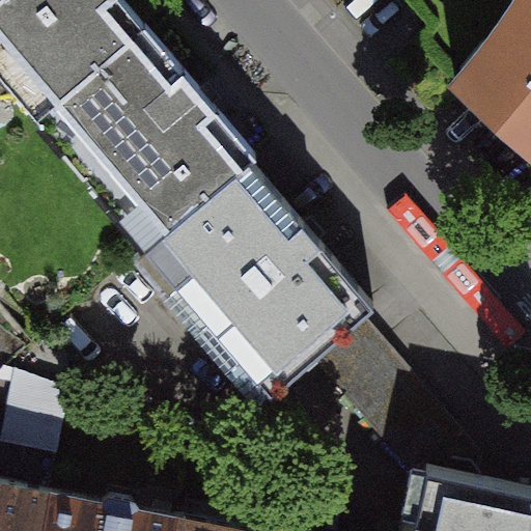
[(0,0),(0,73),(37,117),(145,25),(123,0),(0,0)]
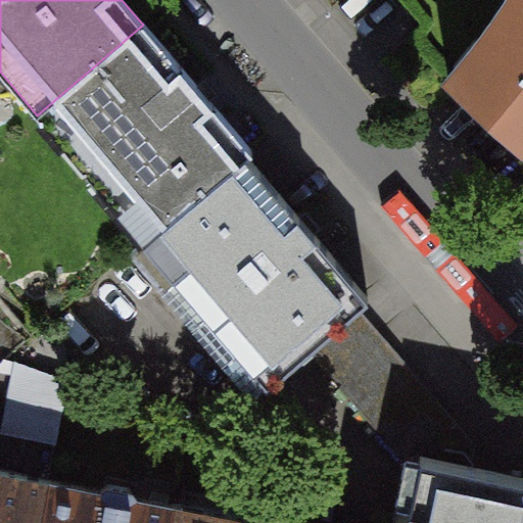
[(522,0),(514,0),(503,16),(479,47),(453,81),(522,143),(522,0)]
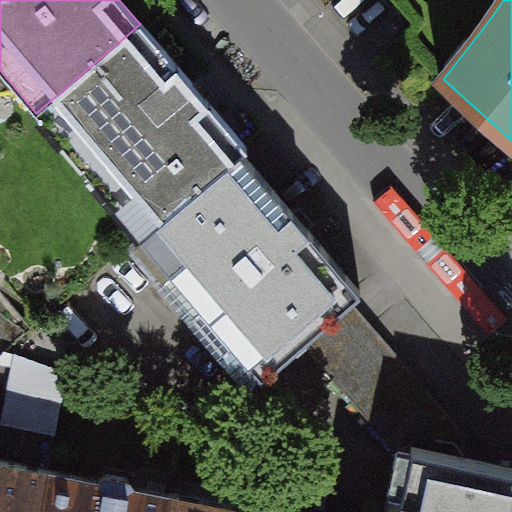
[(140,24),(36,113),(142,237),(242,151),(246,147),(140,24)]
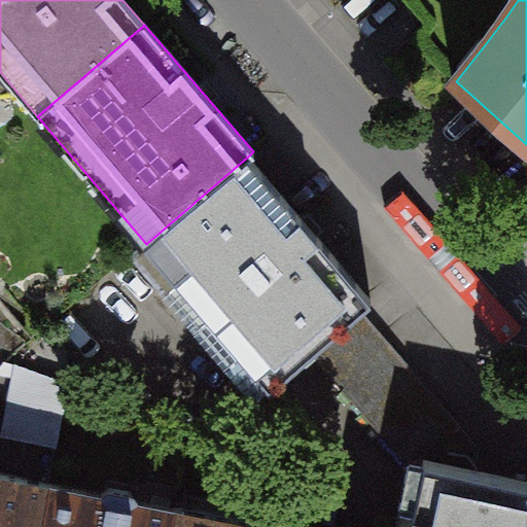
[(249,155),(146,244),(134,254),(258,400),(374,302),(249,155)]
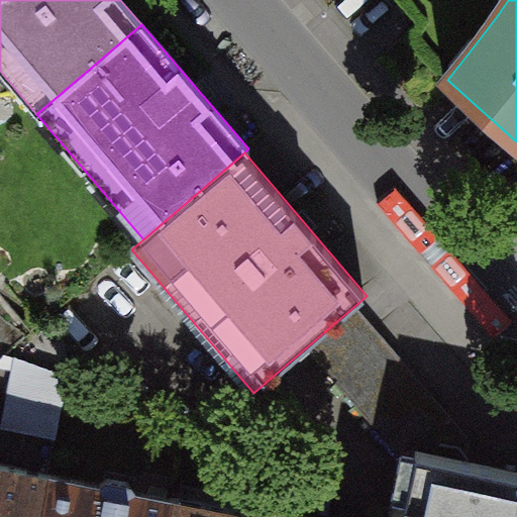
[(381,401),(413,374),(375,329),(329,369),(369,415),(383,403),(381,401)]
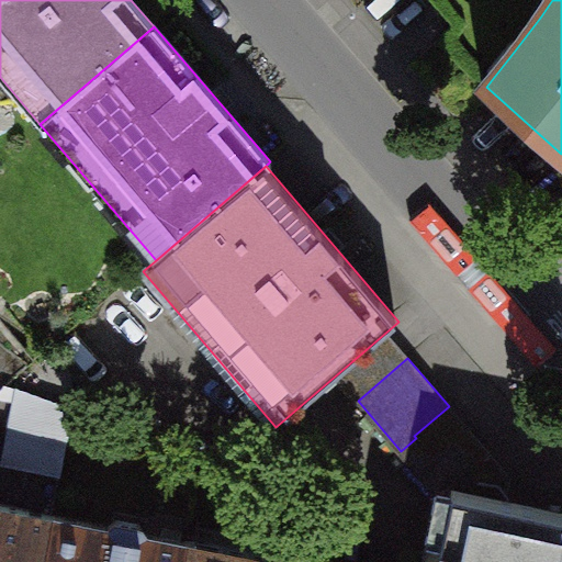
[(18,391),(1,465),(58,478),(71,413),(18,391)]
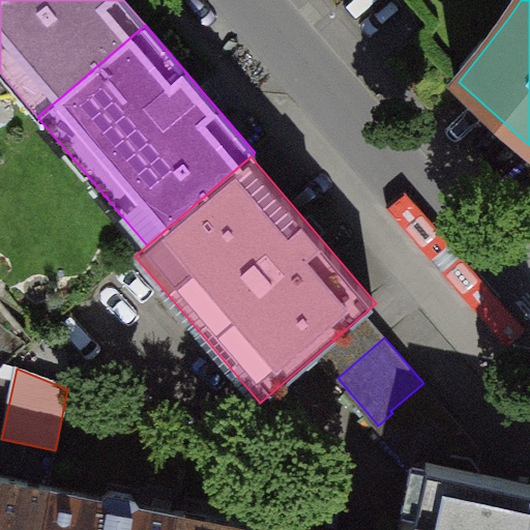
[(430,464),(475,474),(481,453),(423,383),(390,411),(392,413),(378,425),(417,470),(424,463),(430,464)]
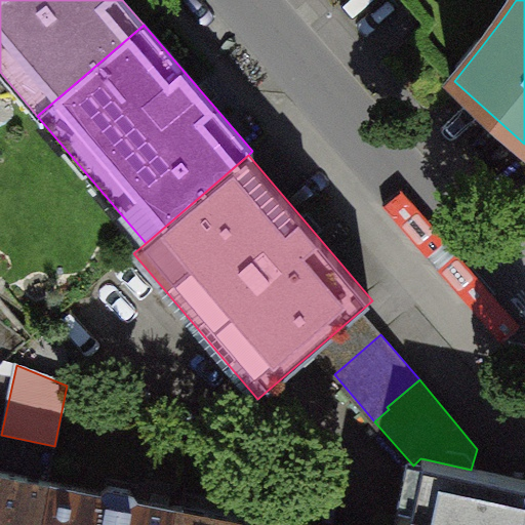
[(426,459),(411,524),(524,524),(524,481),(471,470),(426,459)]
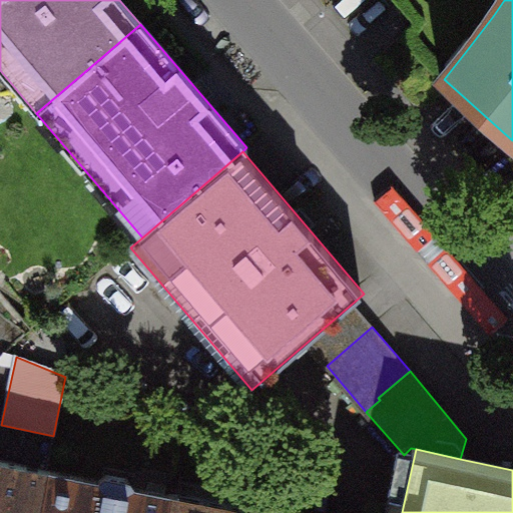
[(0,512),(40,512),(48,473),(0,463),(0,512)]
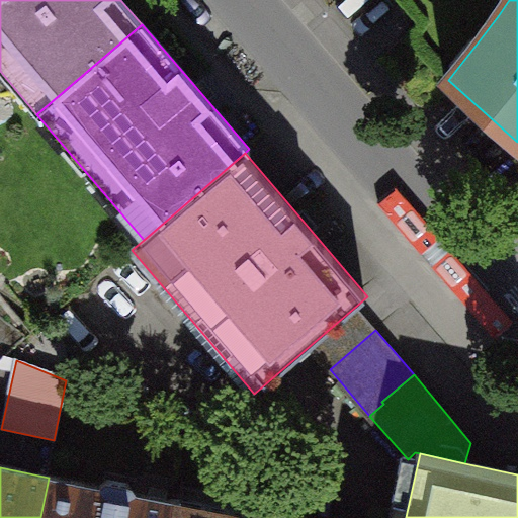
[(169,517),(173,502),(49,478),(40,517),(169,517)]
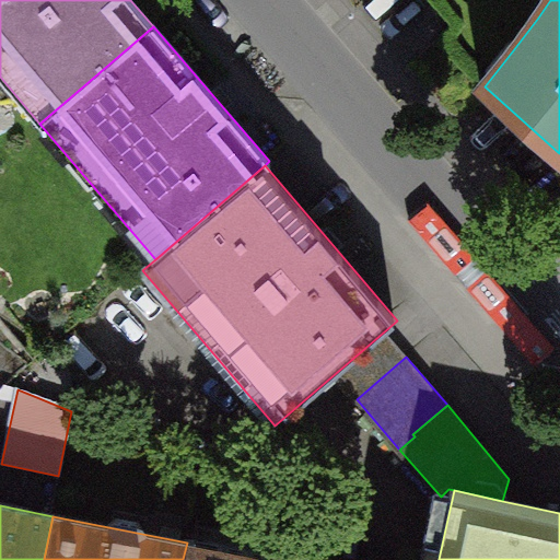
[(272,559),(187,543),(183,559),(272,559)]
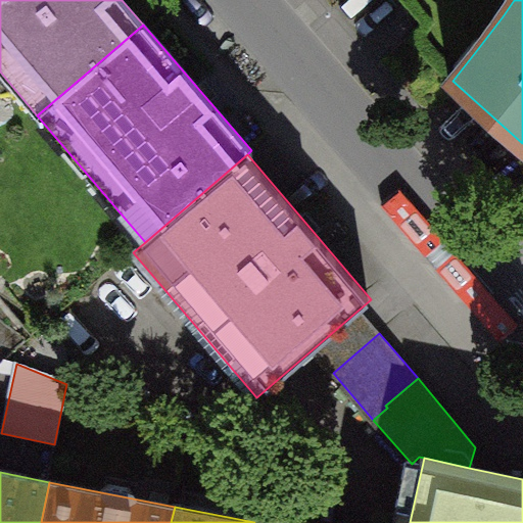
All buildings are outlined.
